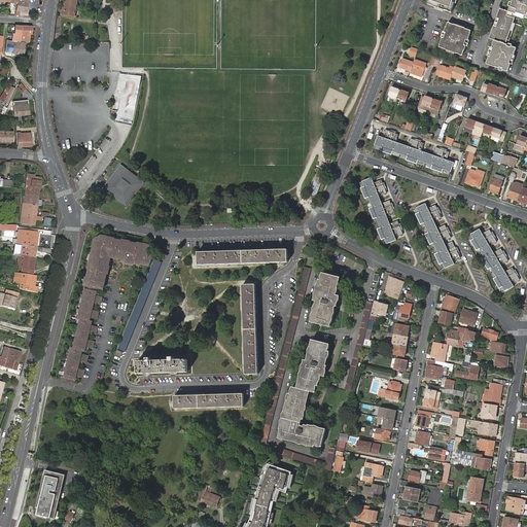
[(18,0),(18,4),(15,11),(27,11),(29,0),(18,0)]
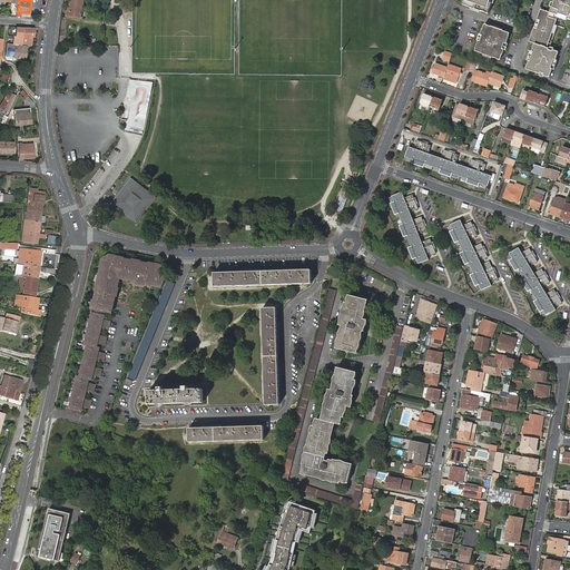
[(72,0),(71,9),(69,9),(68,17),(82,18),(85,0),(72,0)]
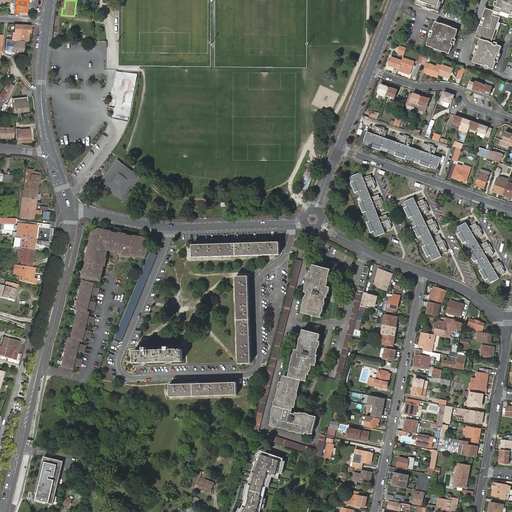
[(417,0),(416,4),(439,12),(442,3),(440,2),(441,0),(417,0)]
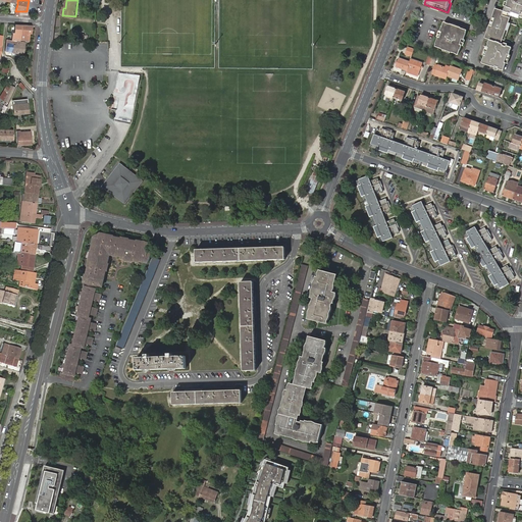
[(521,0),(508,0),(507,3),(509,3),(508,7),(506,6),(504,11),(496,8),(492,17),(496,18),(493,22),(491,21),(485,39),(490,40),(487,47),(489,48),(486,56),(484,55),(482,63),(496,68),(496,66),(500,67),(499,69),(504,71),(507,63),(505,63),(508,55),(510,55),(512,48),(508,46),(507,47),(504,46),(504,45),(502,44),(509,22),(506,21),(508,17),(510,18),(512,14),(513,12),(521,15),(520,17),(521,17),(521,0)]
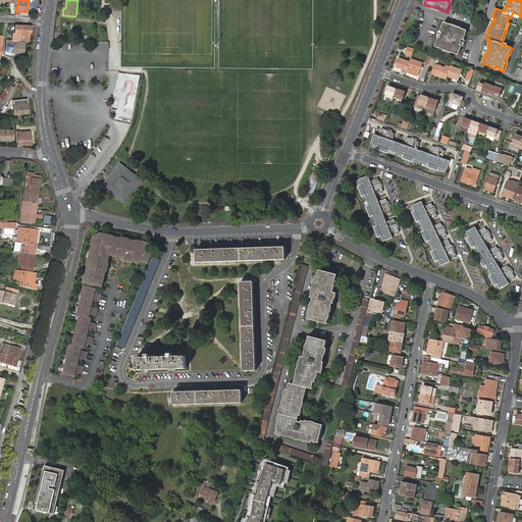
[(444,22),(440,32),(442,33),(440,38),(438,38),(435,47),(459,55),(462,46),(460,45),(462,40),(464,40),(467,31),(456,27),(454,31),(451,29),(452,25),(444,22)]
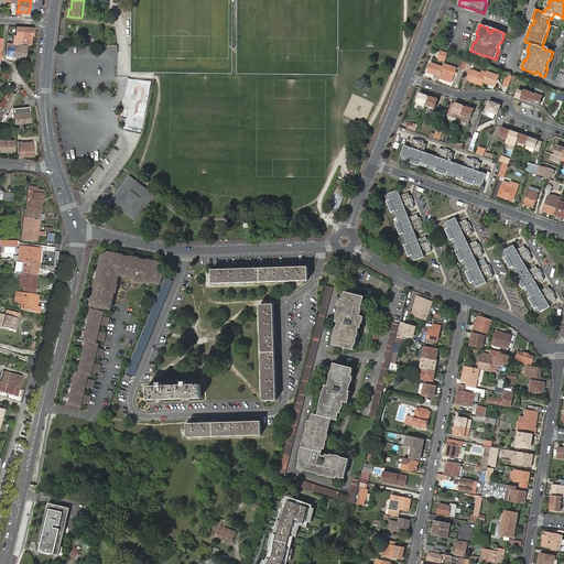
[(35,28),(17,26),(15,35),(14,35),(12,43),(15,44),(22,45),(22,43),(28,43),(32,44),(33,36),(34,36),(35,28)]
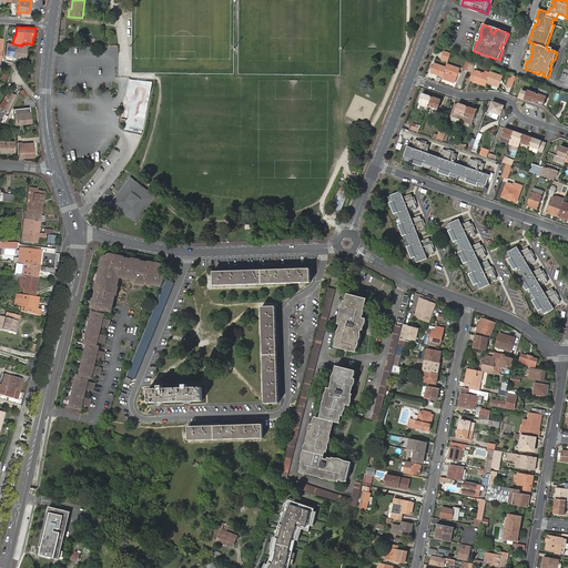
[(12,43),(7,43),(6,56),(13,57),(16,44),(12,43)]
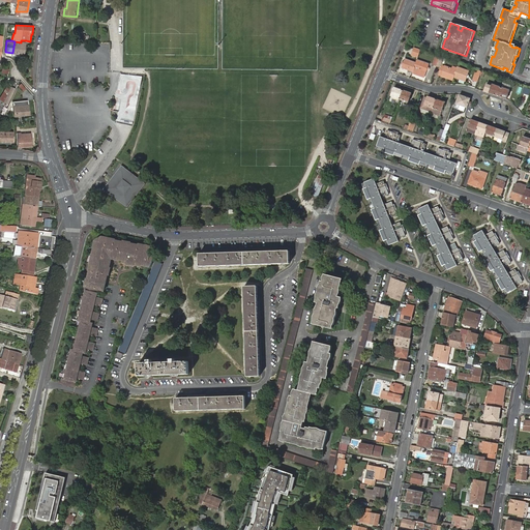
[(15,41),(12,53),(24,54),(26,43),(21,42),(15,41)]
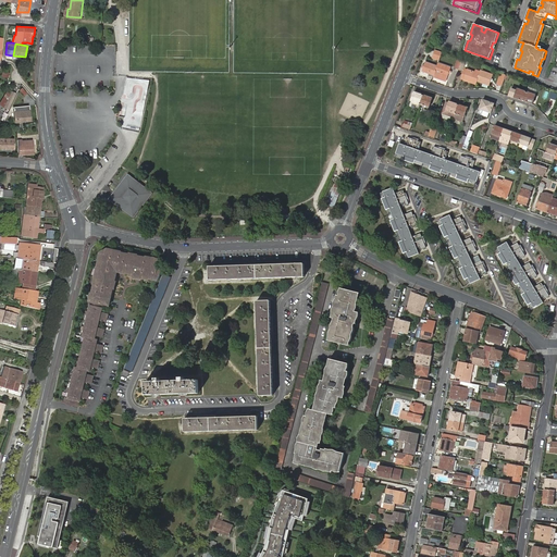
[(434,76),(437,66),(425,62),(422,72),(434,76)]
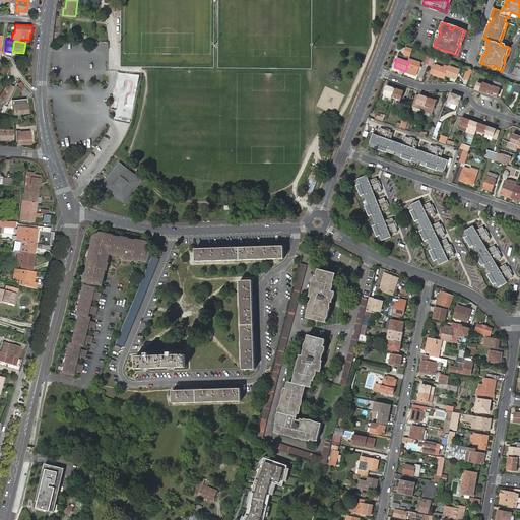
[(420,63),(409,59),(408,62),(405,71),(405,72),(416,76),(420,63)]
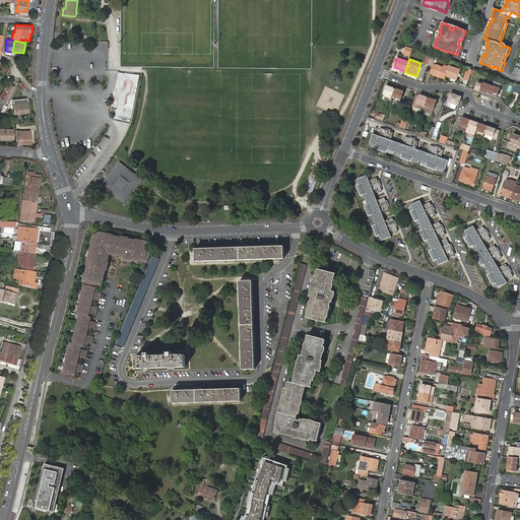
[(434,74),(445,78),(446,76),(448,69),(437,65),(436,67),(433,66),(432,72),(434,72),(434,74)]
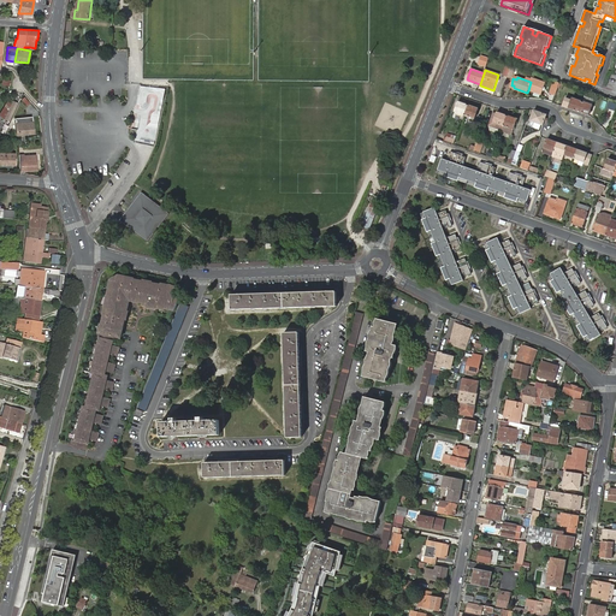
[(545,84),(532,80),(531,82),(528,90),(542,94),(545,84)]
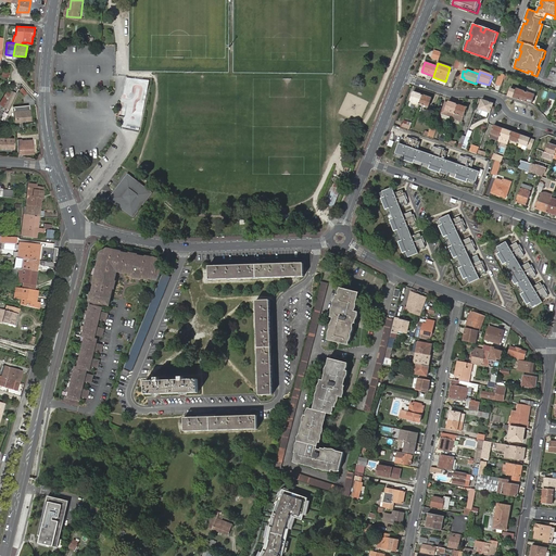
[(9,100),(0,117),(0,119),(3,122),(13,102),(12,101),(16,92),(20,86),(16,84),(9,100)]
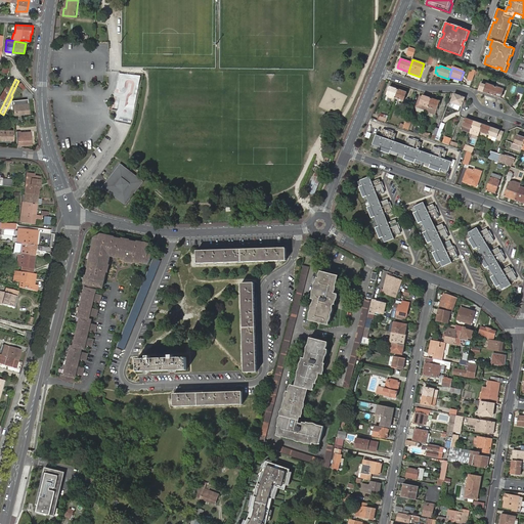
[(492,95),(495,87),(486,84),(483,92),(492,95)]
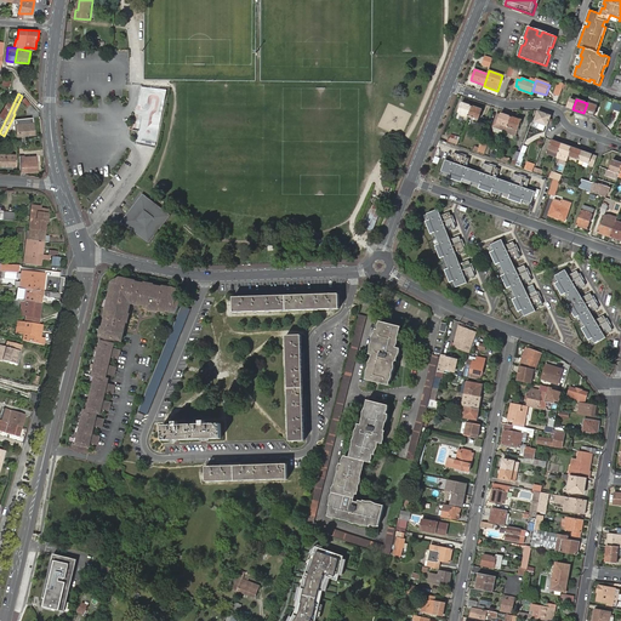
[(459,112),(468,117),(472,106),(462,102),(459,112)]
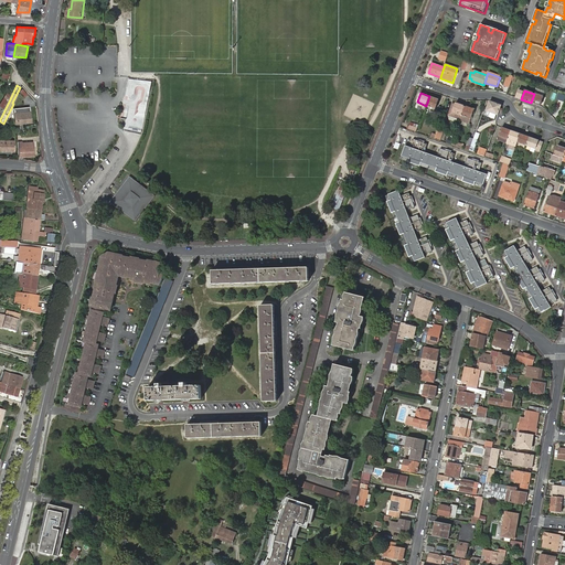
[(544,97),(534,94),(531,103),(541,106),(544,97)]
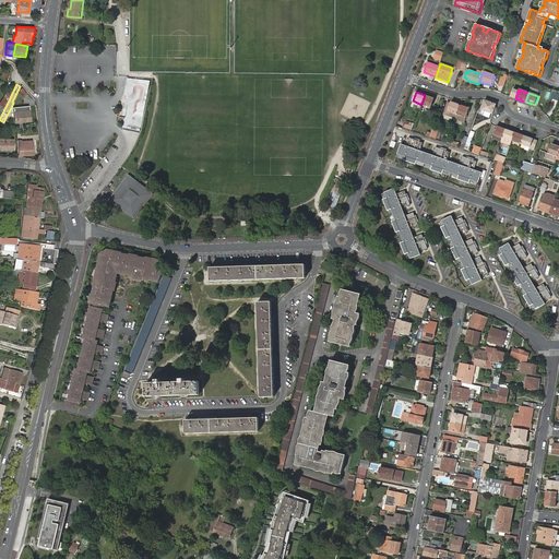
[(425,95),(421,105),(430,108),(433,98),(425,95)]
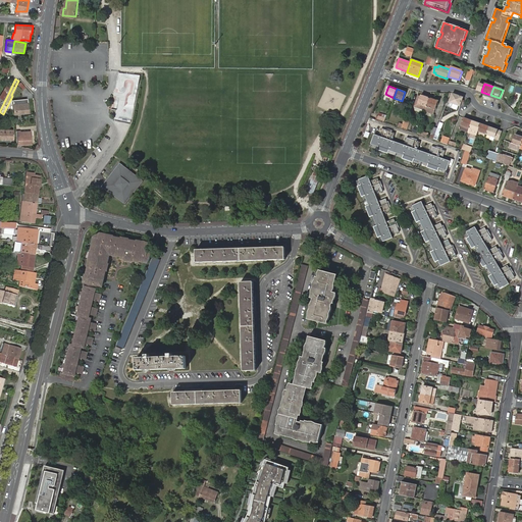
[(463,97),(453,94),(450,102),(460,106),(463,97)]
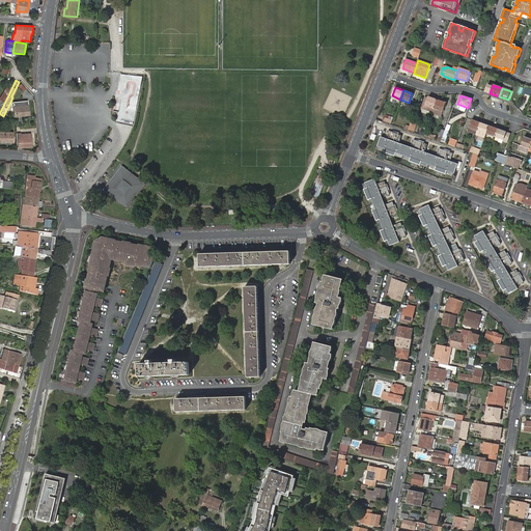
[(432,112),(437,100),(428,96),(427,99),(426,102),(424,101),(421,108),(432,112)]
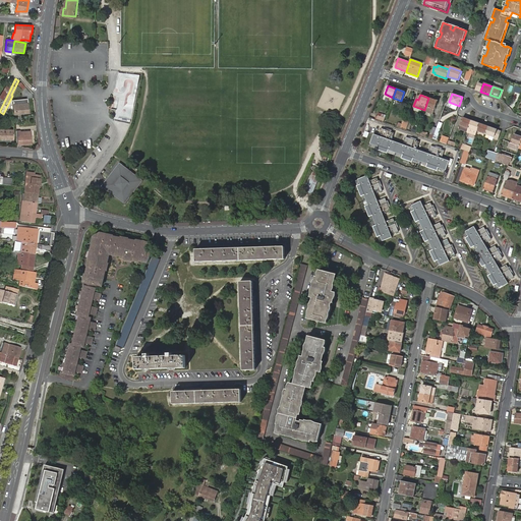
[(13,99),(14,113),(29,112),(27,98),(13,99)]
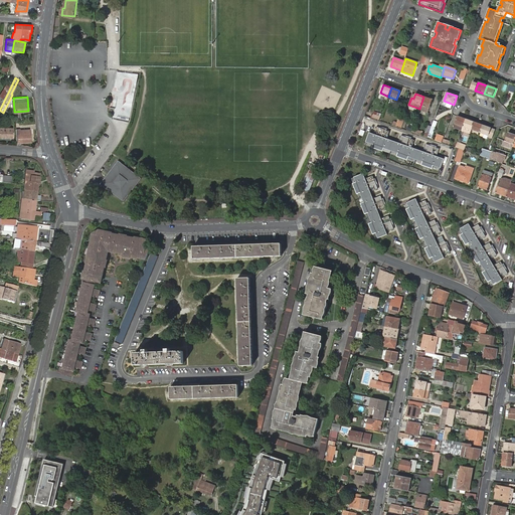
[(433,100),(423,97),(419,109),(419,110),(427,113),(433,100)]
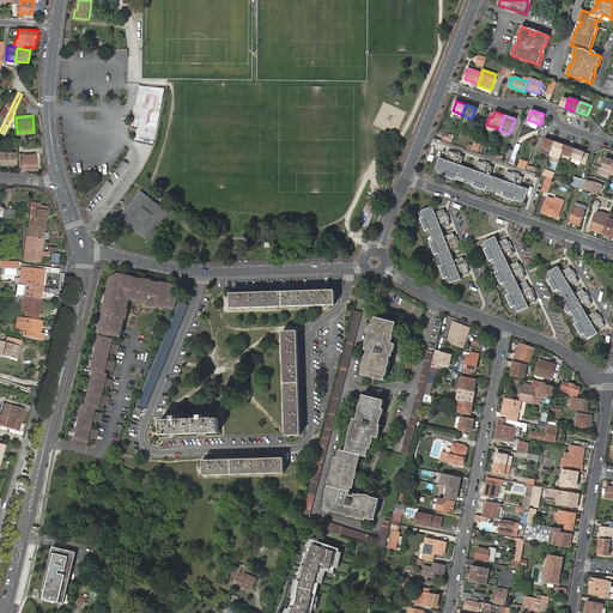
[(445,133),(443,140),(451,143),(454,135),(445,133)]
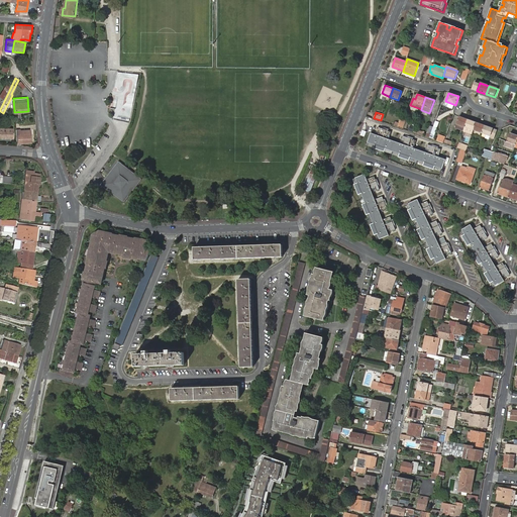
[(468,120),(459,117),(456,124),(464,127),(468,120)]
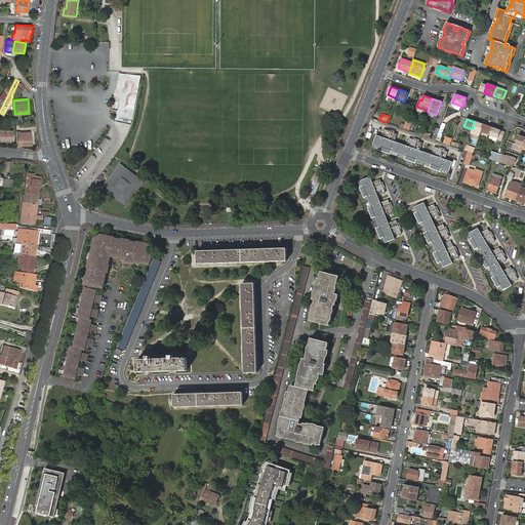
[(484,125),(475,122),(472,129),(481,132),(484,125)]
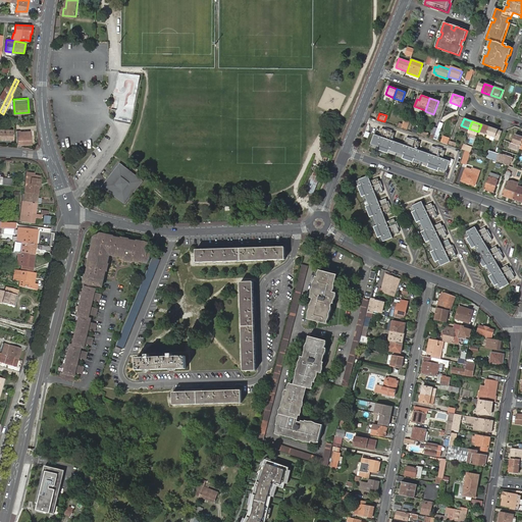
[(478,132),(486,135),(489,127),(481,124),(478,132)]
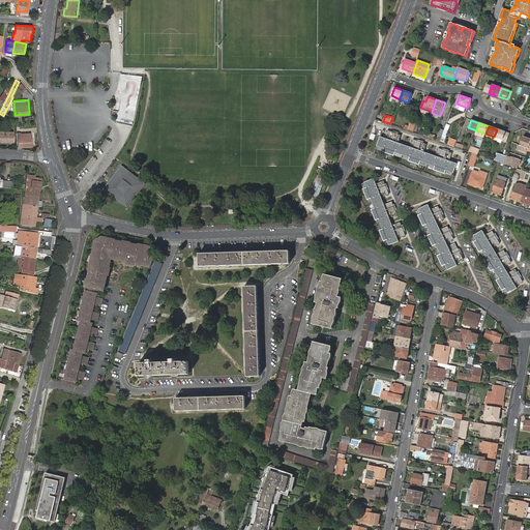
[(497,129),(494,137),(503,140),(502,141),(506,143),(510,134),(497,129)]
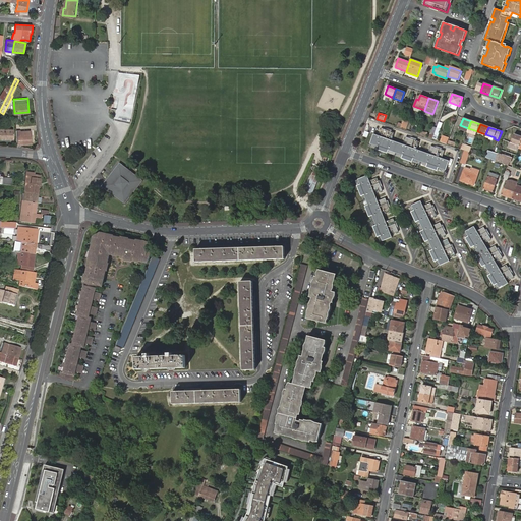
[(0,129),(0,139),(14,139),(14,129),(3,129),(0,129)]
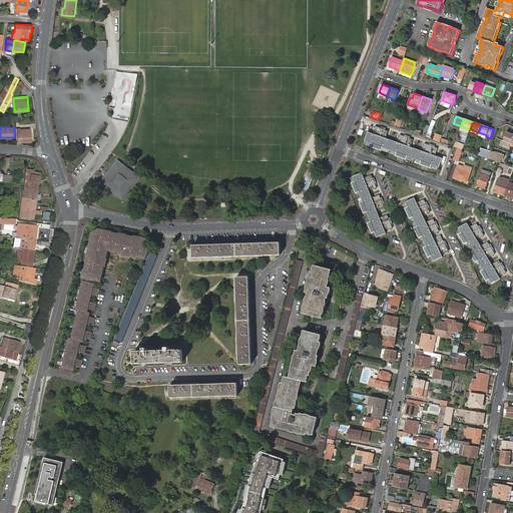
[(375,130),(383,135),(386,135),(387,131),(376,127),(375,130)]
